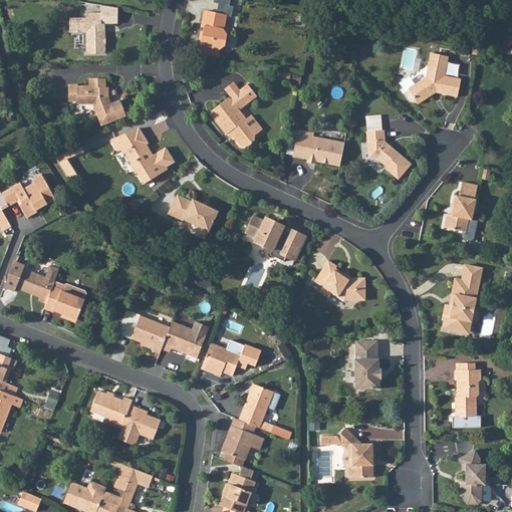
[(220,4),(218,14),(227,16),(232,17),(234,7),(233,6),(220,4)]
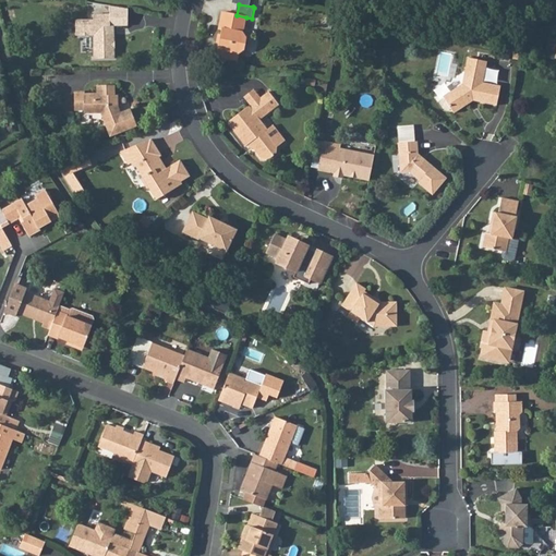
[(246,17),(237,15),(225,13),(221,27),(225,29),(224,34),(226,37),(226,41),(221,45),(219,55),(239,59),(240,52),(246,48),(249,41),(243,34),(246,17)]
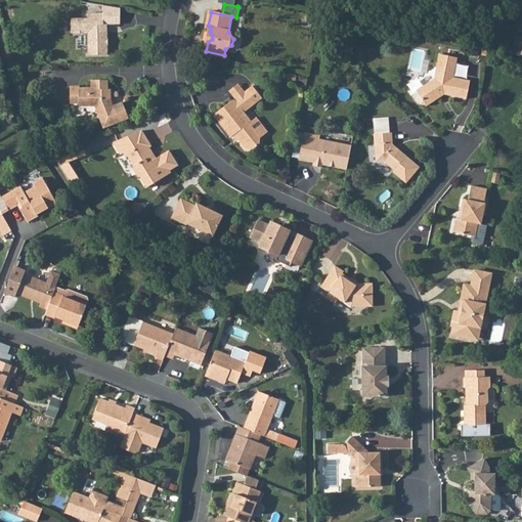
[(88,22),(71,23),(72,36),(89,35),(90,57),(110,56),(109,34),(100,34),(100,27),(104,27),(103,15),(88,16),(88,22)]
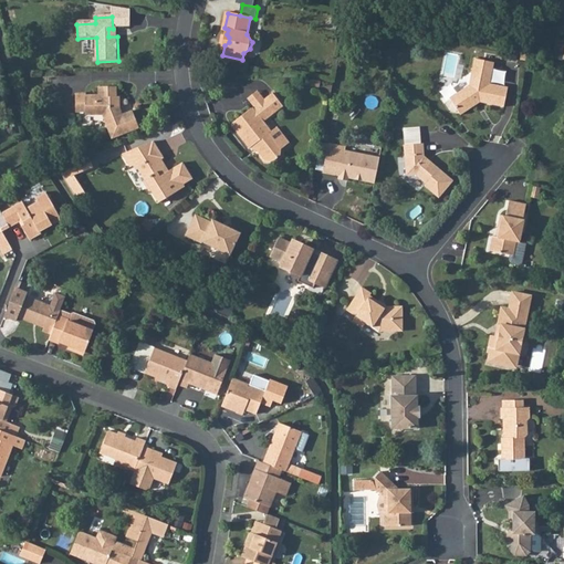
[(463,86),(446,98),(457,113),(474,103),(498,107),(502,87),(483,83),(487,63),(469,60),(463,86)]
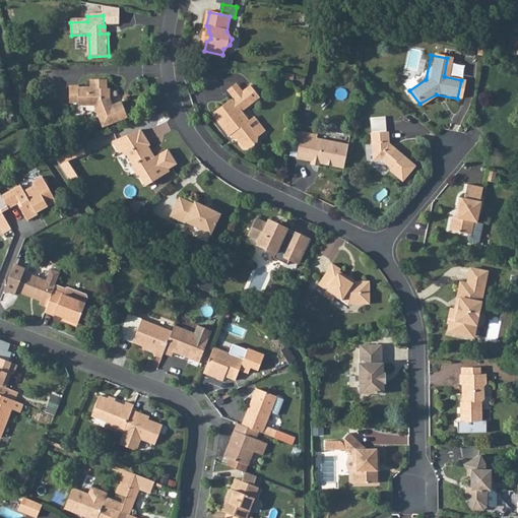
[(79,87),(69,87),(70,105),(79,105),(79,109),(99,108),(107,129),(131,119),(125,105),(115,109),(113,102),(112,91),(108,90),(107,81),(91,81),(91,89),(79,89),(79,87)]
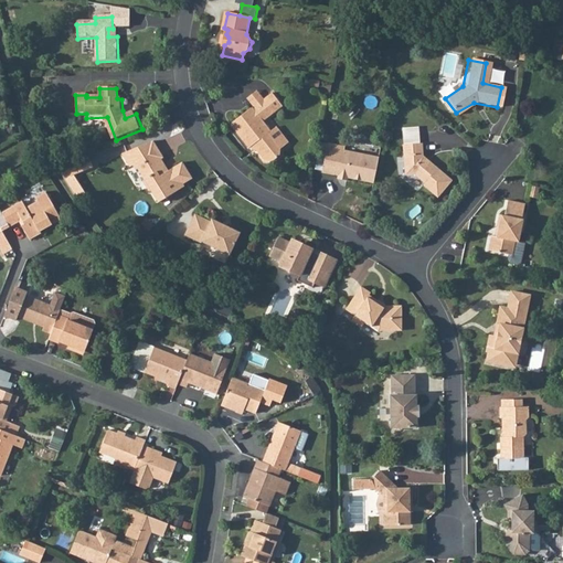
[(248,98),(256,107),(265,101),(257,92),(248,98)]
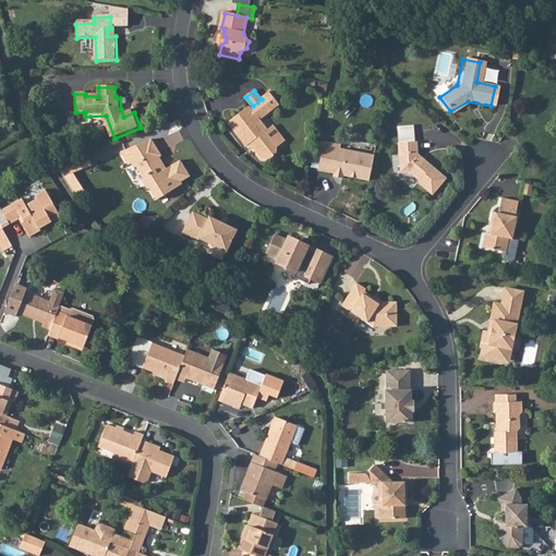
[(262,99),(253,106),(251,108),(250,106),(228,123),(245,146),(249,144),(263,160),(269,161),(276,156),(277,149),(264,133),(266,131),(260,121),(279,105),(270,93),(262,99)]
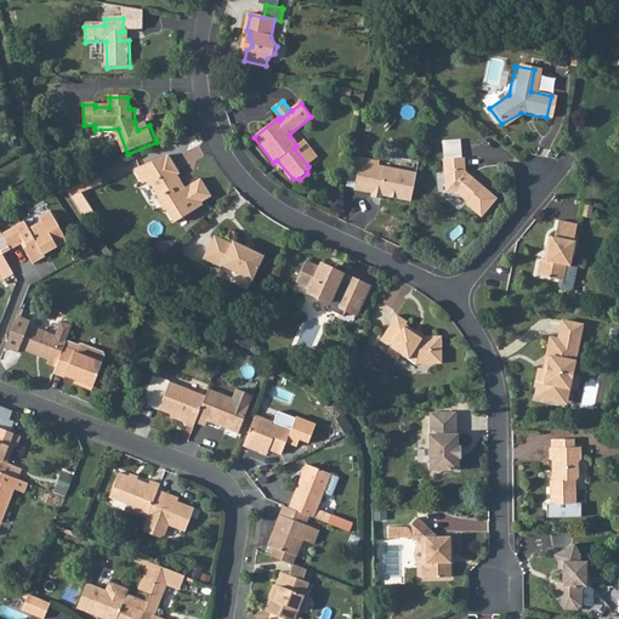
[(294,148),(308,166),(317,159),(304,141),(296,146),(294,148)]
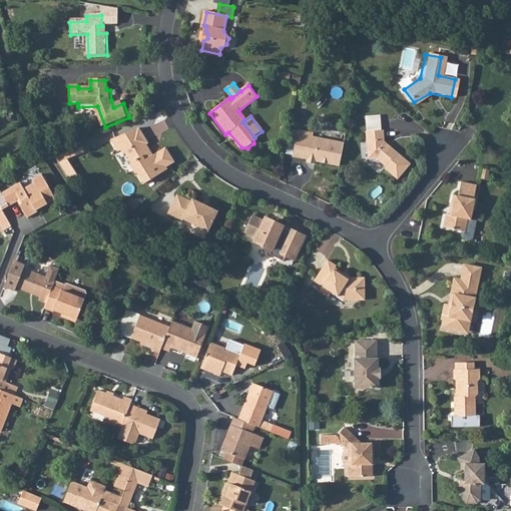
[(315,159),(339,164),(343,142),(312,135),(312,132),(297,129),(292,155),(307,158),(306,161),(314,163),(315,159)]
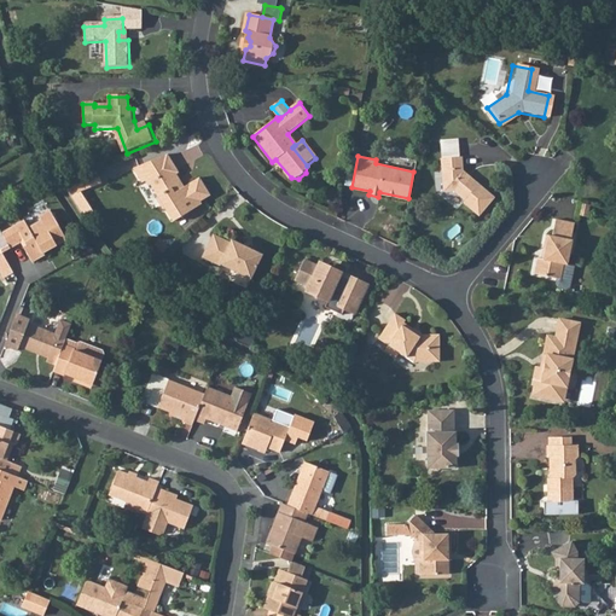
[(168,157),(135,170),(143,185),(146,184),(150,189),(152,186),(160,198),(158,203),(162,209),(168,210),(175,221),(198,205),(197,202),(208,195),(198,178),(182,187),(175,174),(178,173),(168,157)]
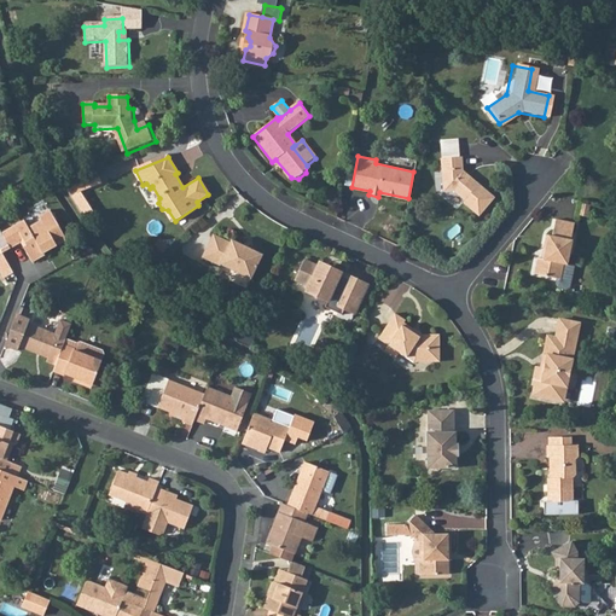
[(462,157),(441,158),(443,191),(453,190),(464,199),(462,202),(478,216),(493,197),(464,173),(462,157)]
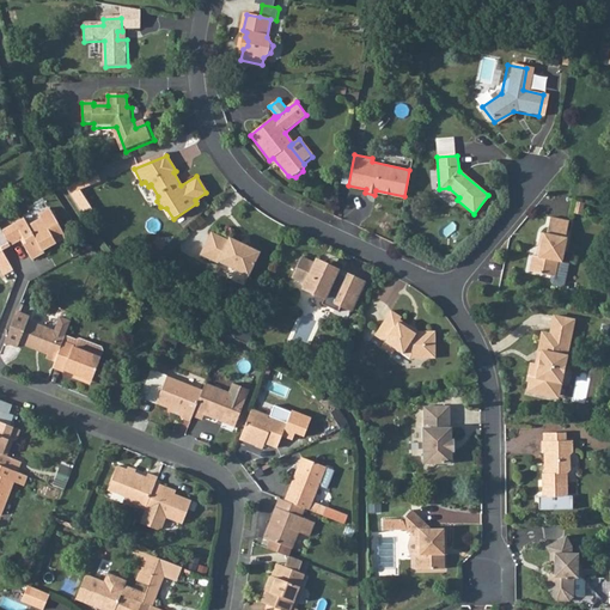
[(97,174),(75,182),(80,191),(101,183),(101,178),(97,174)]
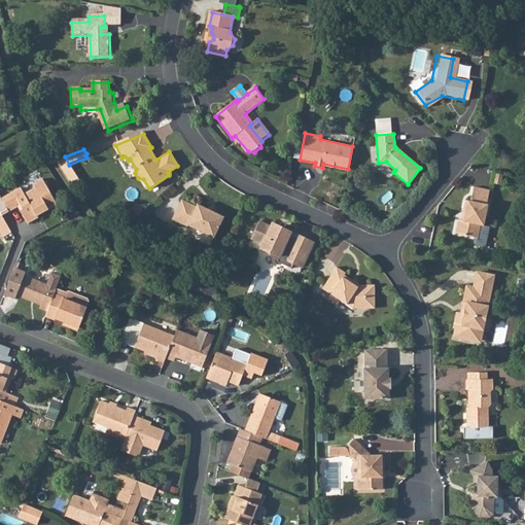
[(65,156),(57,161),(62,168),(69,165),(65,156)]
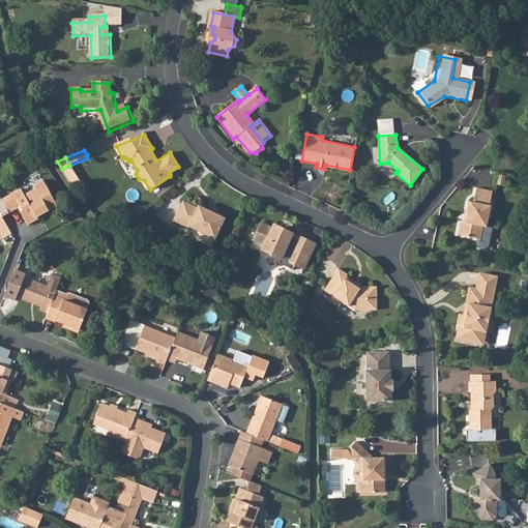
[(19,180),(0,191),(7,203),(20,196),(23,200),(19,202),(27,215),(40,208),(38,206),(58,196),(44,171),(33,177),(35,180),(22,186),(19,180)]
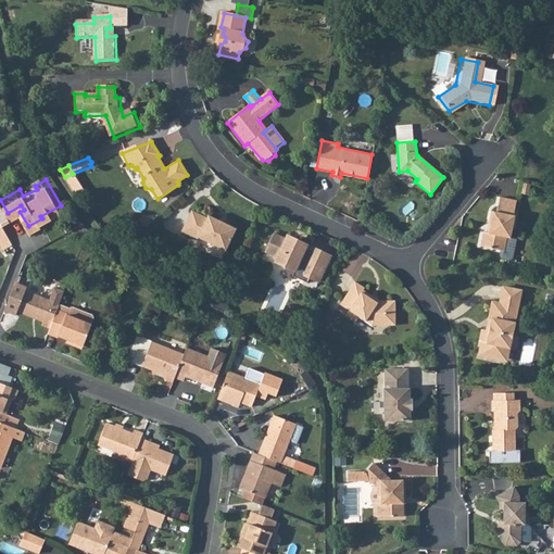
[(518,201),(502,197),(499,212),(492,211),(491,218),(494,219),(492,231),(488,231),(486,247),(506,251),(505,256),(507,260),(515,261),(517,259),(520,239),(514,238),(518,216),(515,215),(518,201)]
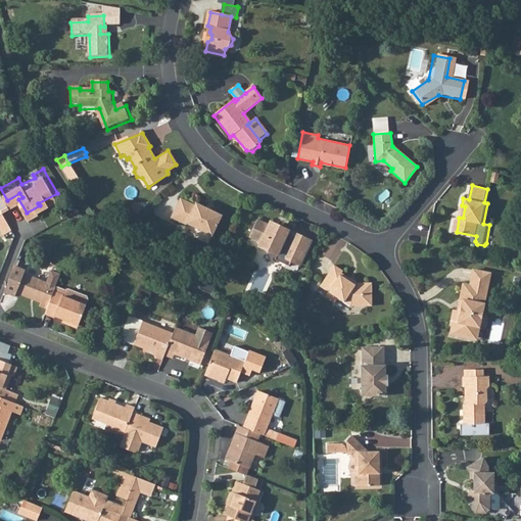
[(180,199),(171,220),(185,227),(187,224),(212,235),(222,215),(195,203),(194,205),(180,199)]
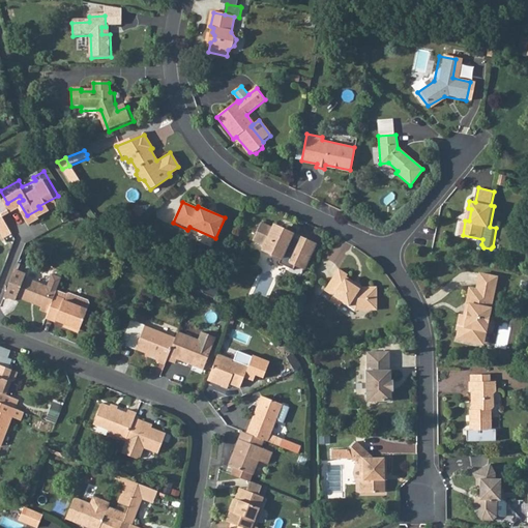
[(0,228),(1,230),(8,225),(0,209),(0,228)]
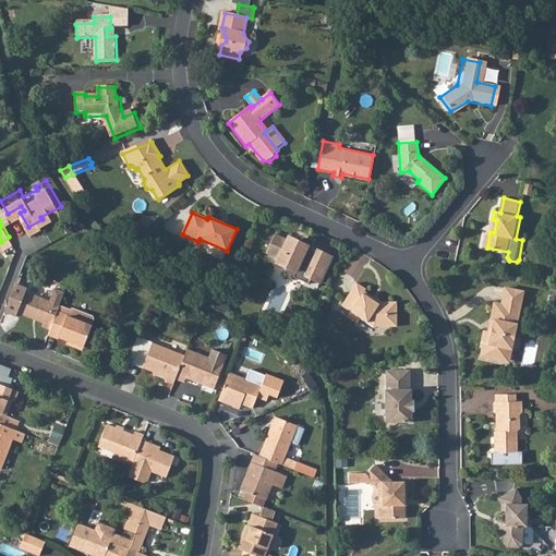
[(285,242),(273,238),(264,256),(275,262),(274,265),(294,274),(291,280),(310,288),(312,281),(322,286),(333,260),(312,251),(312,253),(307,251),(309,249),(294,243),(292,249),(282,245),(285,242)]
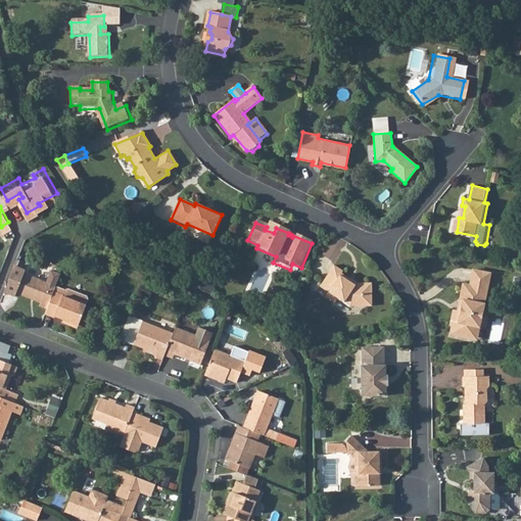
[(26,269),(12,263),(2,288),(15,293),(16,290),(41,299),(39,303),(46,306),(55,284),(60,272),(51,269),(46,280),(24,272),(26,269)]
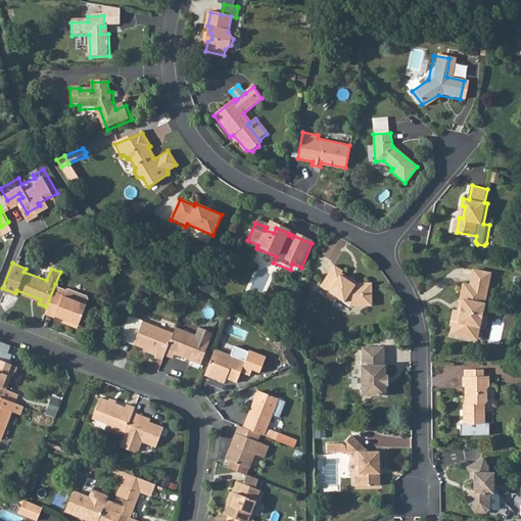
[(349,306),(361,306),(364,302),(371,302),(371,288),(366,284),(356,283),(343,274),(345,271),(335,265),(320,285),(328,291),(326,295),(334,301),(336,297),(349,306)]
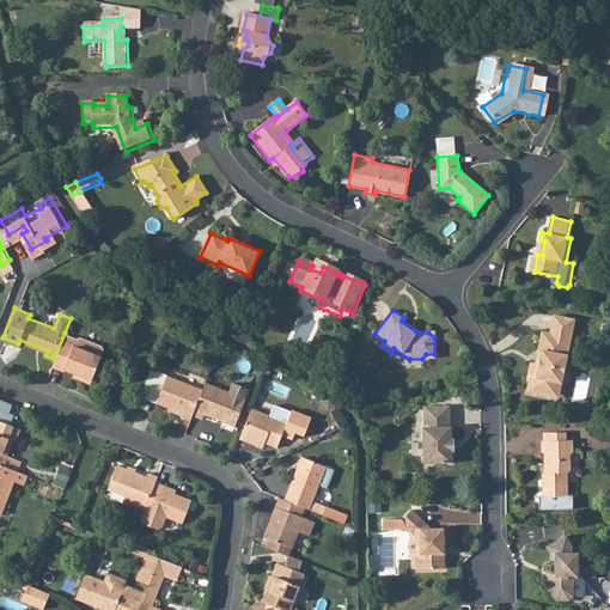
[(532,361),(529,376),(538,378),(535,394),(553,397),(556,382),(562,384),(567,357),(563,355),(567,340),(571,340),(574,321),(555,317),(551,336),(543,335),(540,351),(546,352),(543,364),(537,363),(532,361)]
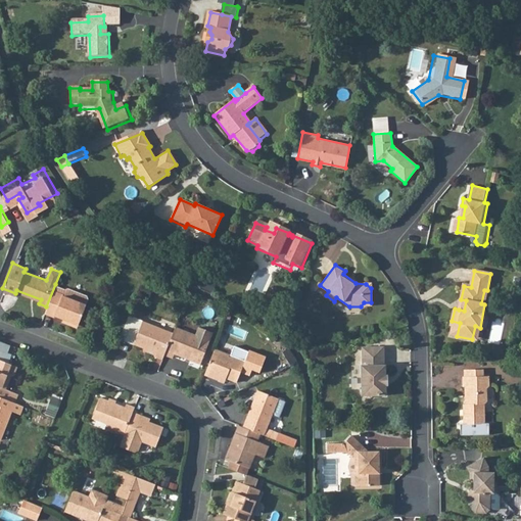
[(46,306),(45,311),(55,315),(56,313),(80,322),(86,305),(84,304),(87,297),(86,294),(67,287),(64,288),(55,284),(46,306)]
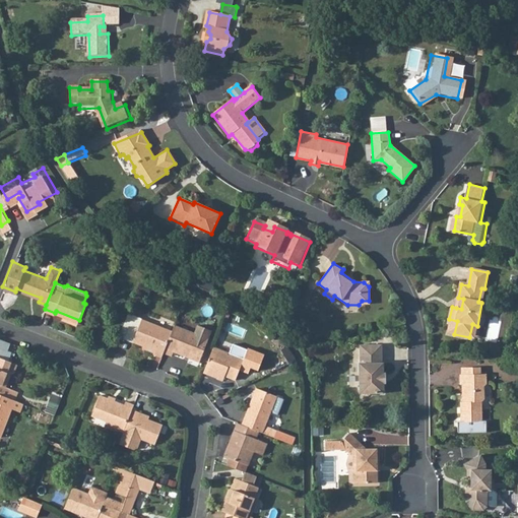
[(130,340),(139,317),(127,312),(117,335),(130,340)]
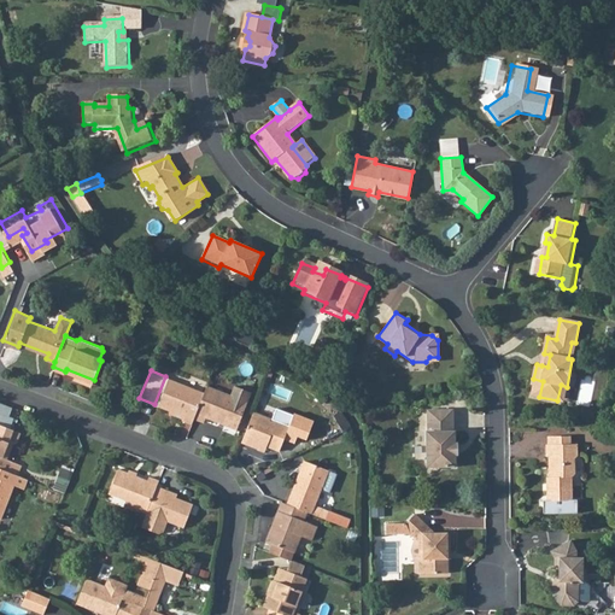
[(180,419),(191,423),(193,417),(204,392),(165,376),(154,404),(181,415),(180,419)]
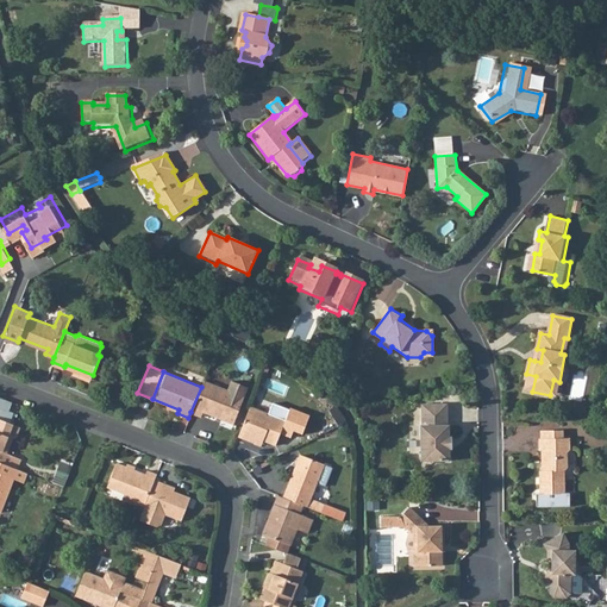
[(536,376),(526,374),(525,379),(529,380),(526,390),(532,392),(536,376)]
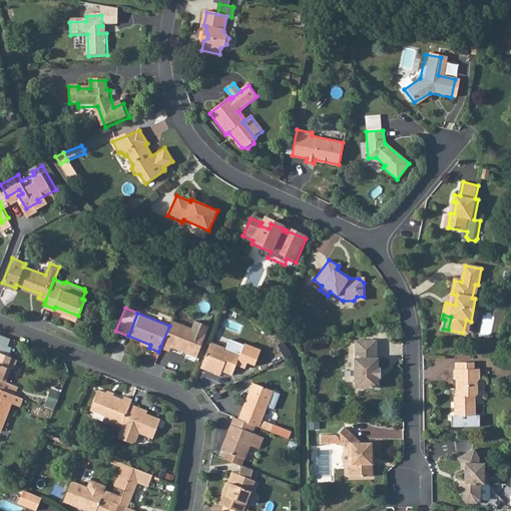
[(169,326),(160,347),(168,350),(170,346),(195,356),(204,334),(207,325),(193,320),(190,328),(171,320),(169,326)]
